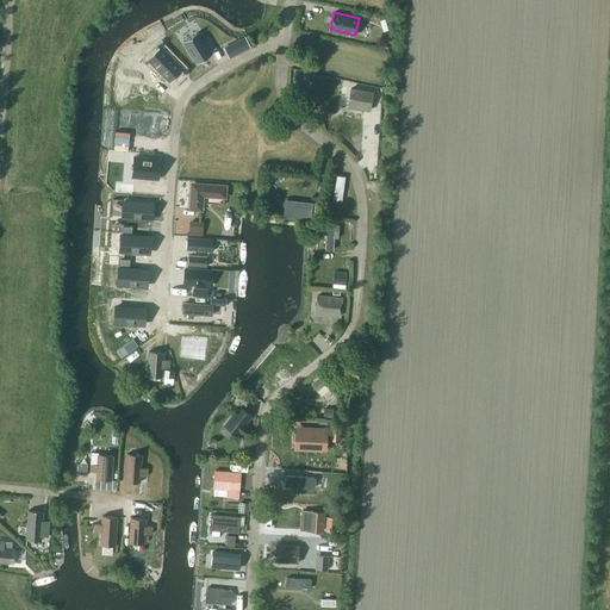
[(198,32),(184,41),(197,63),(211,54),(198,32)]
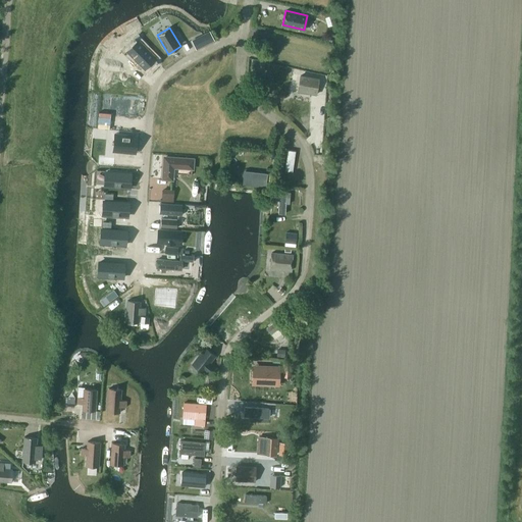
[(207,44),(214,40),(209,31),(202,34),(204,38),(193,44),(196,49),(207,44)]
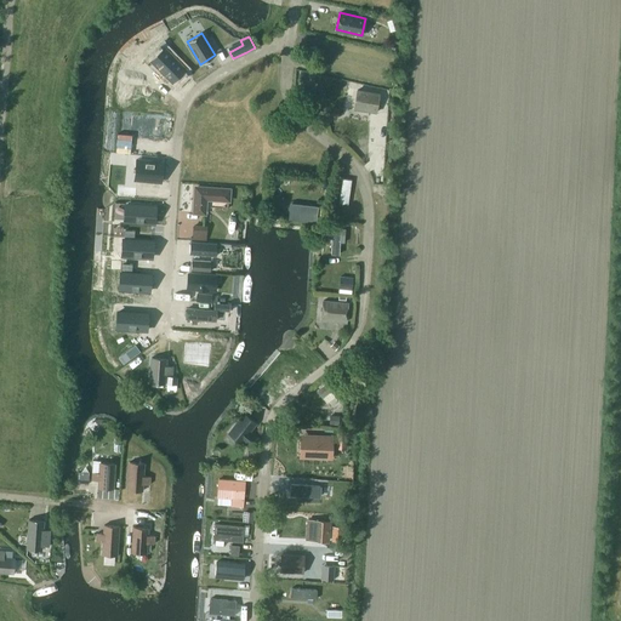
[(159,50),(148,64),(172,81),(182,67),(159,50)]
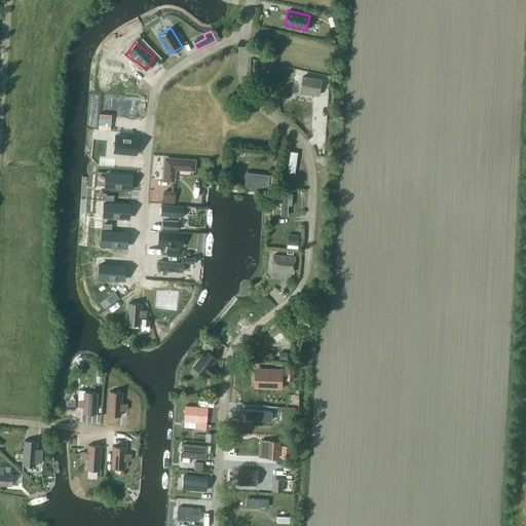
[(300,92),(318,96),(321,79),(302,76),(300,92)]
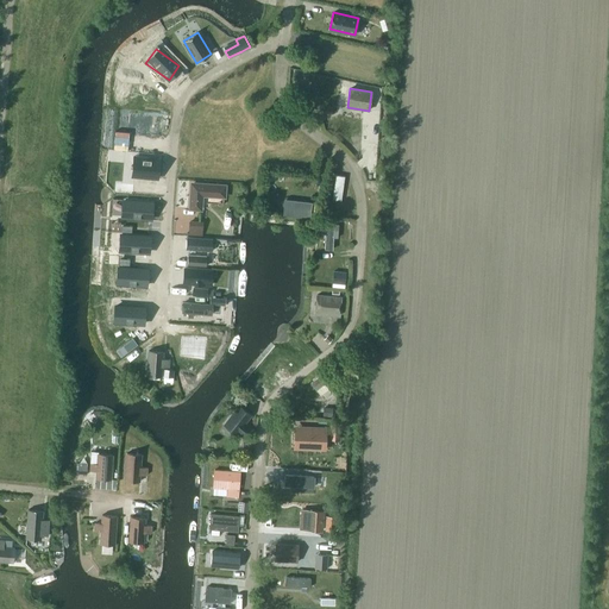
[(135,156),(132,176),(157,179),(159,158),(135,156)]
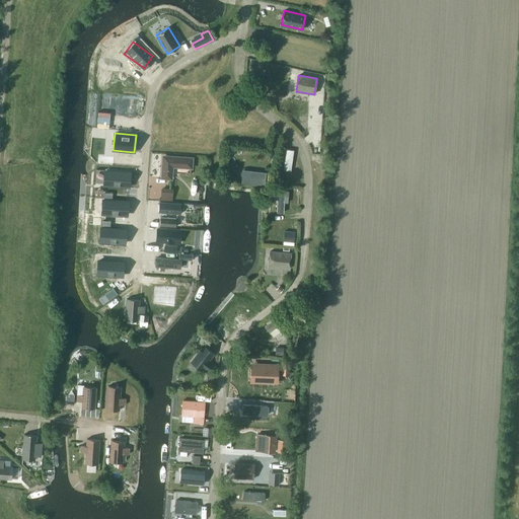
[(285,148),(282,168),(291,170),(294,149),(285,148)]
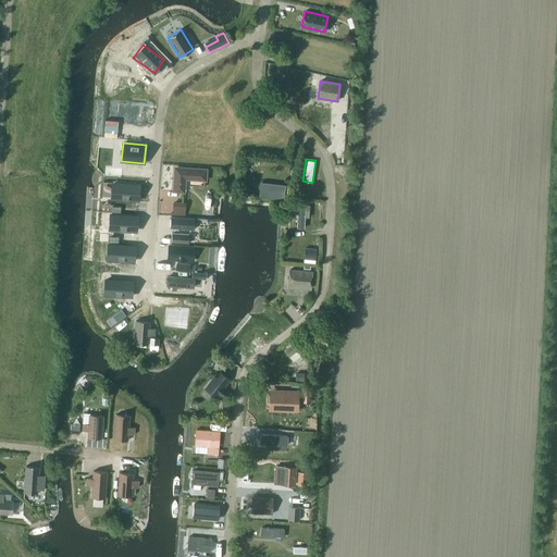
[(174,190),(183,190),(184,177),(205,180),(205,173),(206,173),(206,170),(201,170),(175,168),(174,190)]
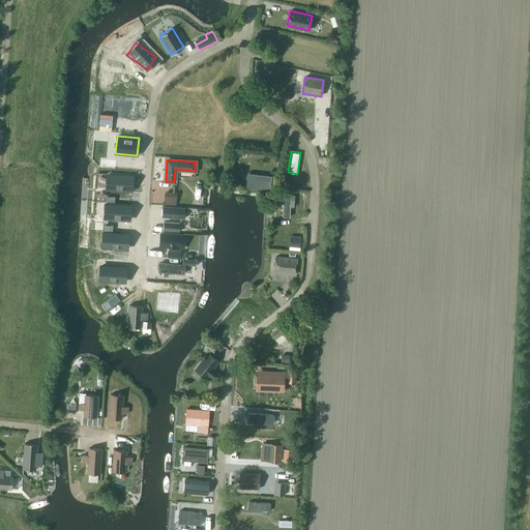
[(255,181),(254,187),(272,189),(273,177),(247,174),(246,180),(255,181)]
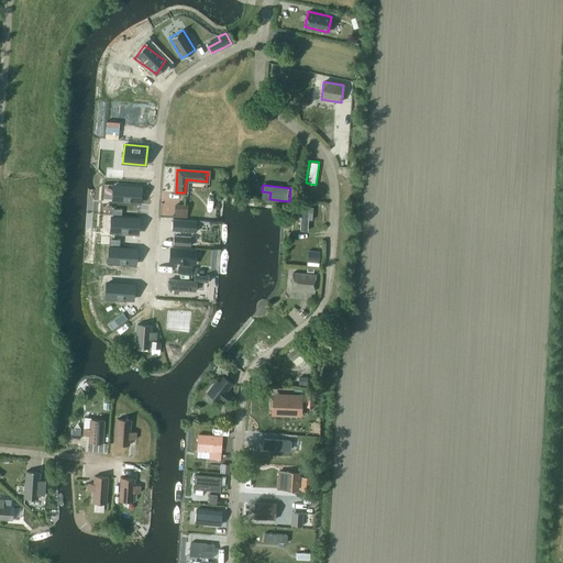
[(141,187),(113,186),(112,200),(140,201),(141,187)]
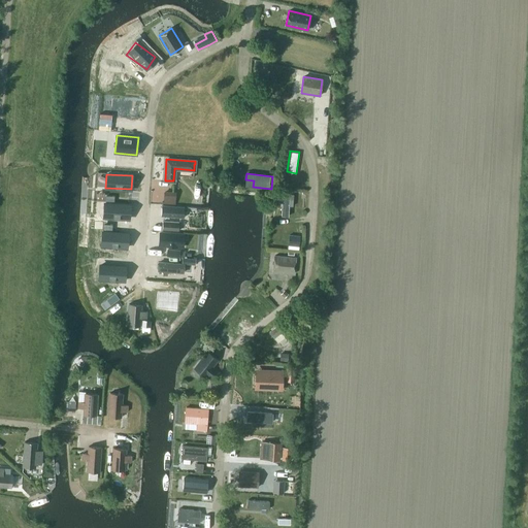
[(163,203),(175,204),(176,192),(164,191),(163,203)]
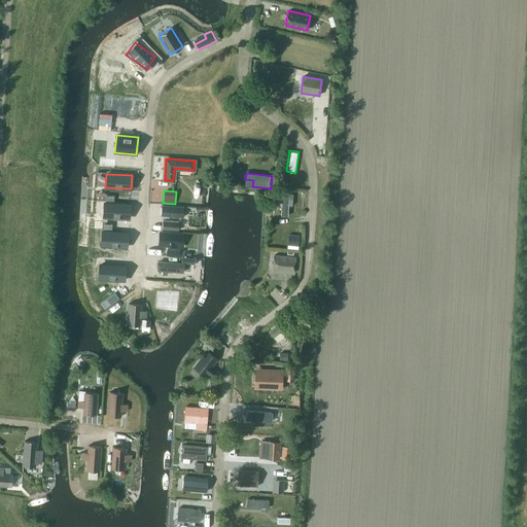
[(286,214),(286,205),(293,205),(293,192),(280,192),(280,214),(286,214)]
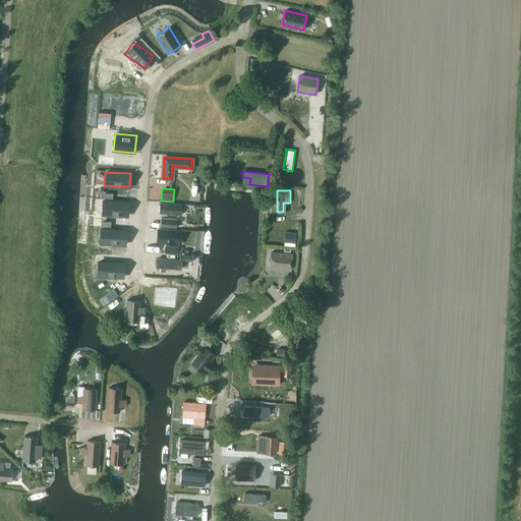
[(104,199),(103,213),(127,215),(128,201),(104,199)]
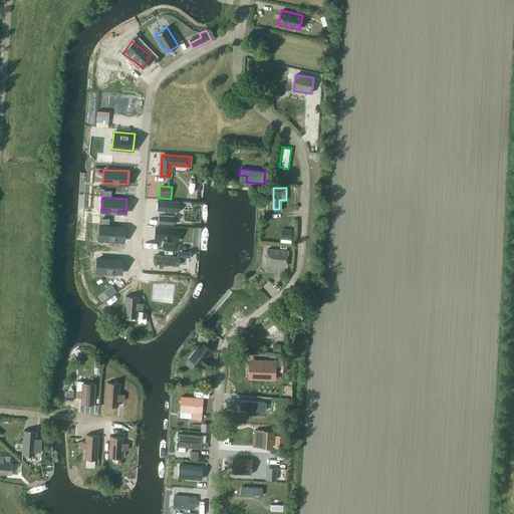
[(158,201),(157,211),(179,212),(180,202),(158,201)]
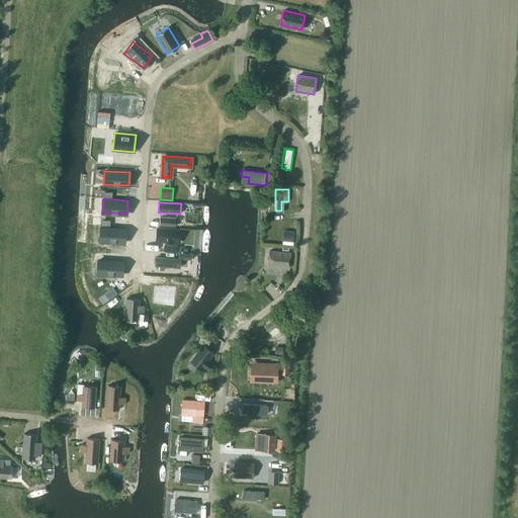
[(125,229),(101,227),(100,240),(124,242),(125,229)]
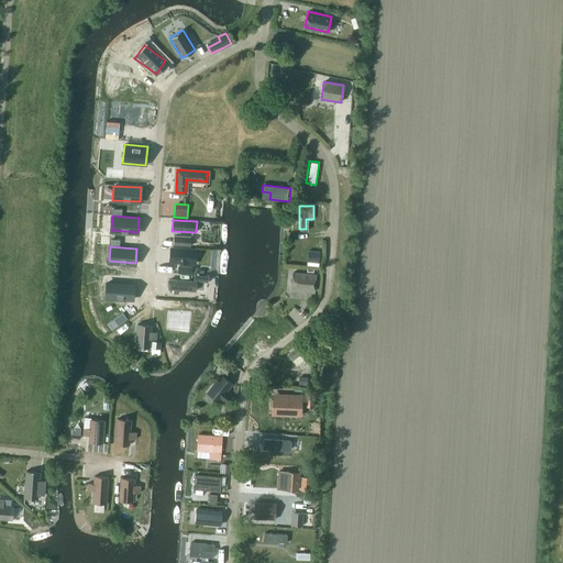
[(196,264),(197,251),(170,249),(170,262),(196,264)]
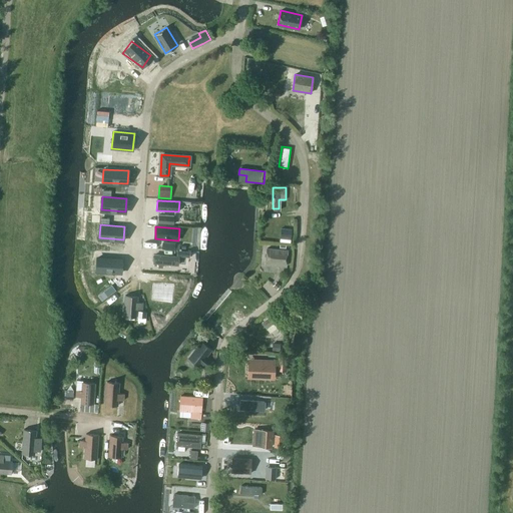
[(291,238),(292,228),(282,227),(281,237),(291,238)]
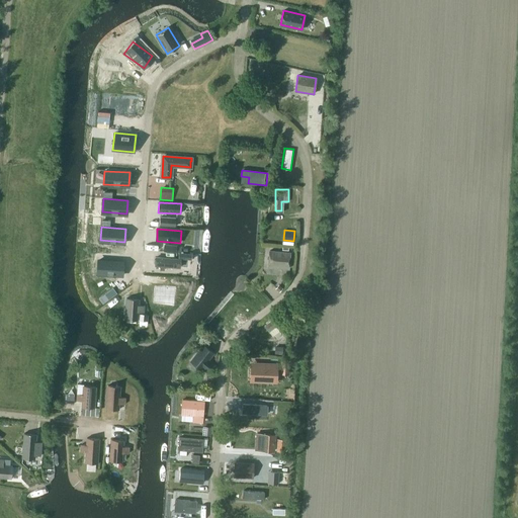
[(268,267),(288,268),(290,252),(269,251),(268,267)]
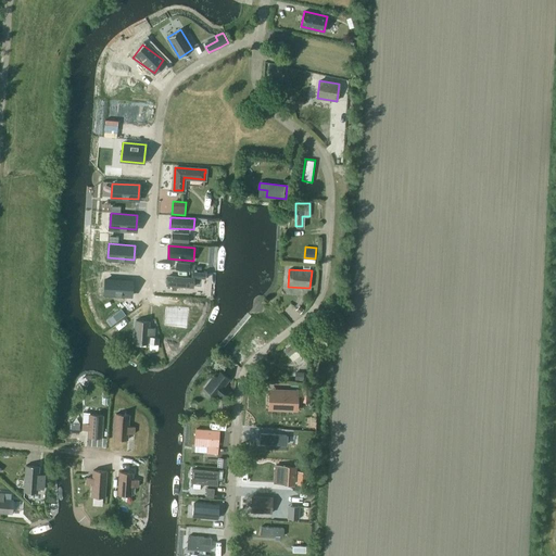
[(167,276),(167,286),(173,286),(172,289),(176,290),(177,286),(193,287),(194,278),(167,276)]
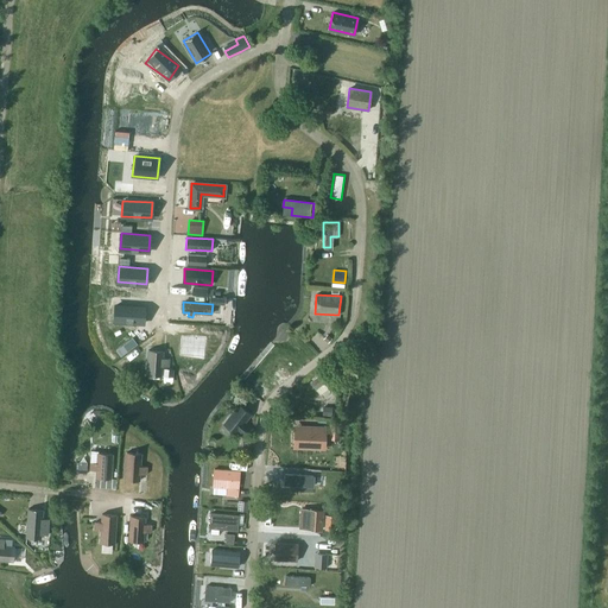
[(115,304),(114,320),(143,321),(144,305),(115,304)]
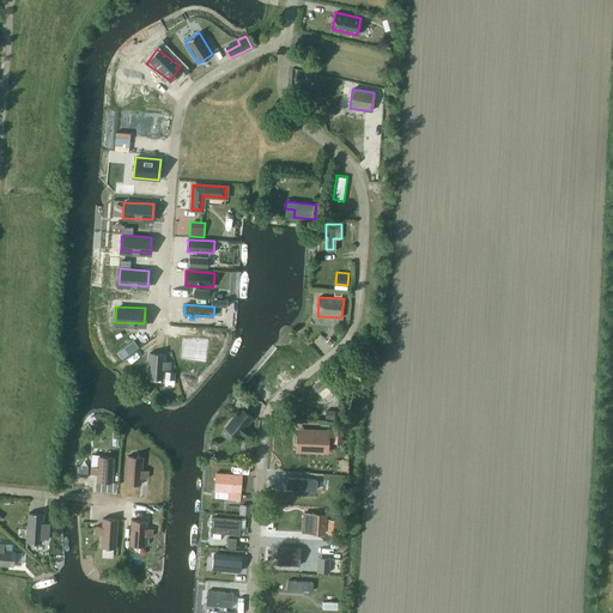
[(207,338),(183,337),(182,356),(206,357),(207,338)]
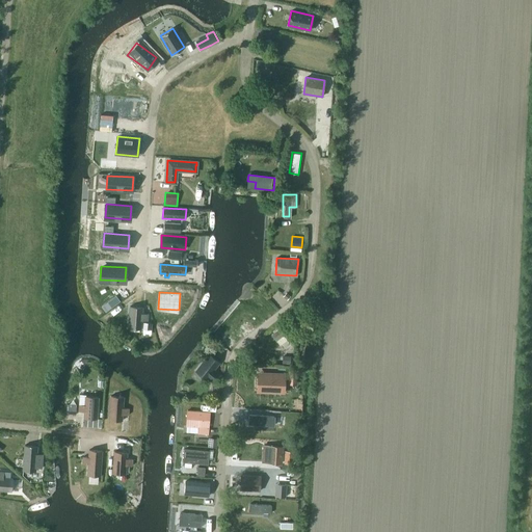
[(130,306),(128,328),(140,329),(141,320),(148,321),(148,314),(142,313),(142,307),(130,306)]
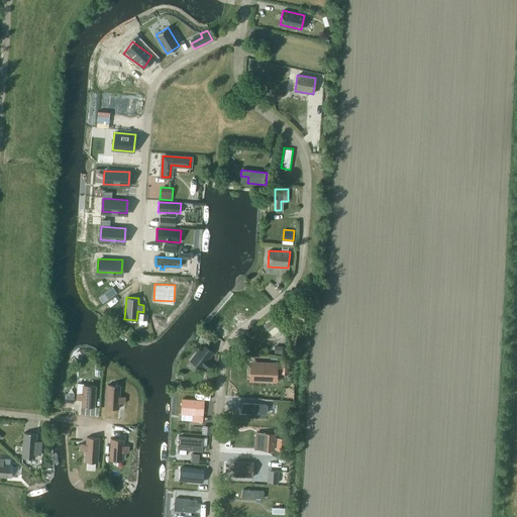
[(264,325),(269,331),(275,326),(283,336),(290,331),(277,314),(264,325)]
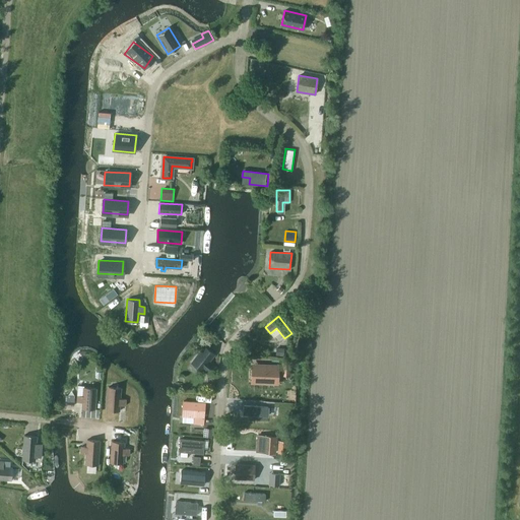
[(201,371),(202,369),(208,373),(214,365),(209,361),(214,354),(204,345),(191,362),(201,371)]
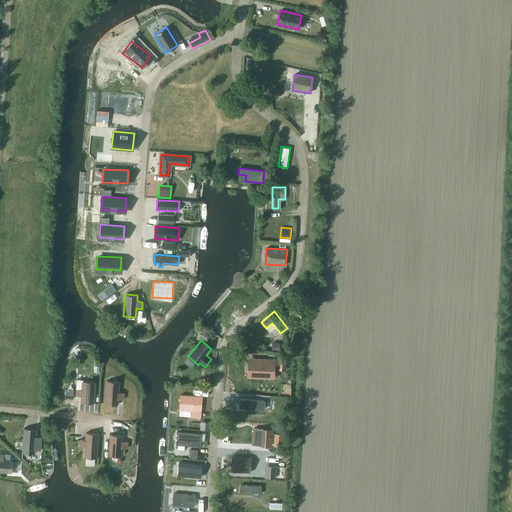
[(272,376),(273,361),(250,360),(250,375),(272,376)]
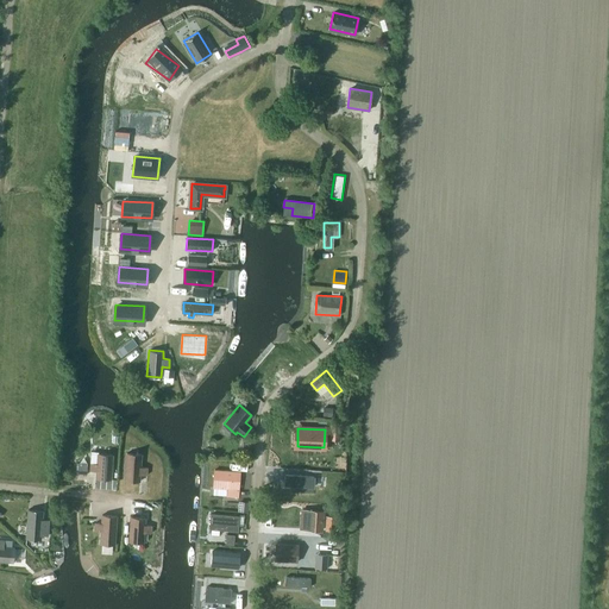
[(96,478),(111,479),(113,454),(98,453),(98,464),(90,463),(90,471),(96,471),(96,478)]
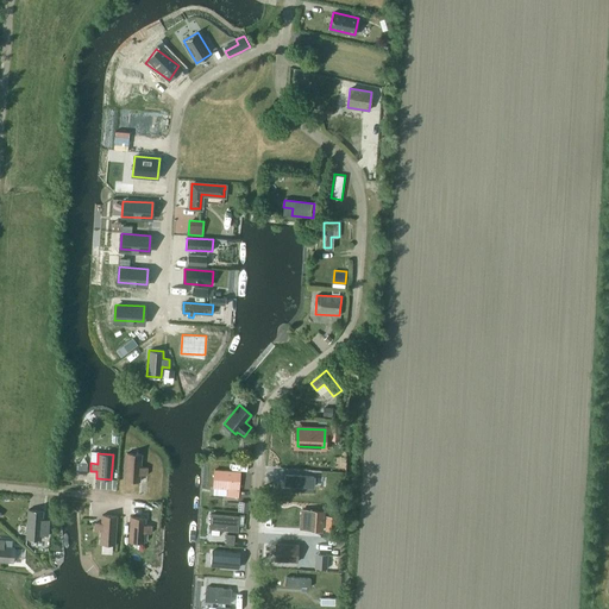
[(142,453),(127,453),(125,481),(139,482),(140,475),(146,475),(148,468),(140,466),(142,453)]
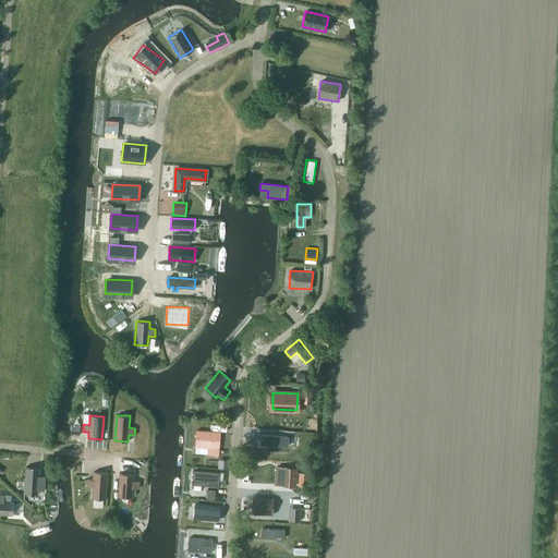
[(196,431),(195,447),(196,447),(208,448),(208,455),(218,456),(220,432),(196,431)]
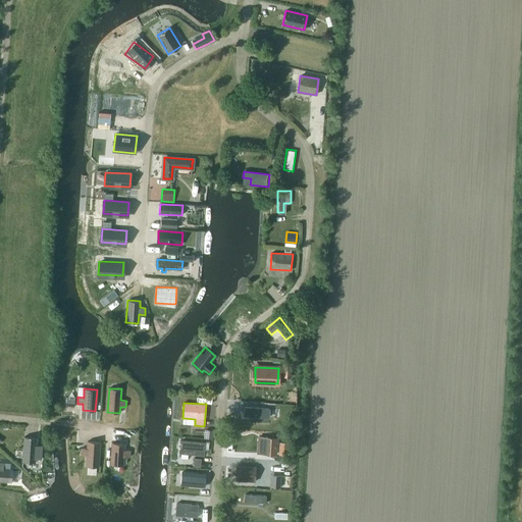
[(244,407),(244,417),(269,418),(270,409),(244,407)]
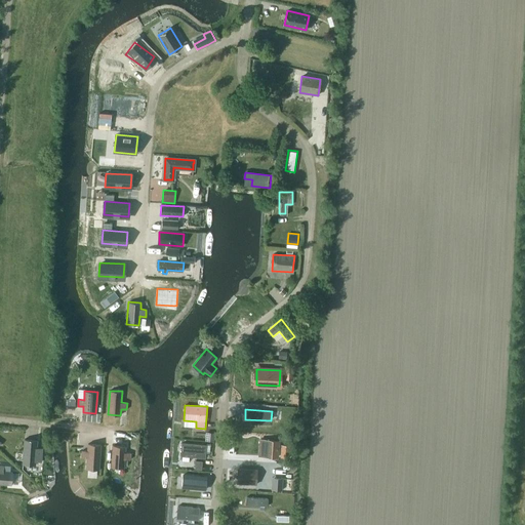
[(23,465),(35,466),(35,461),(41,461),(41,454),(42,448),(36,447),(37,440),(25,439),(23,465)]
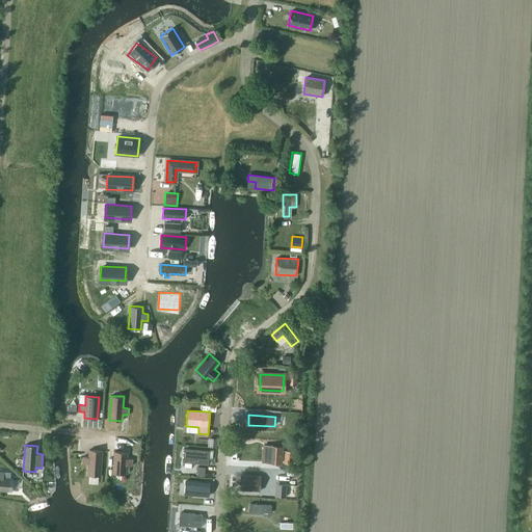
[(282,463),(283,446),(270,446),(268,462),(282,463)]
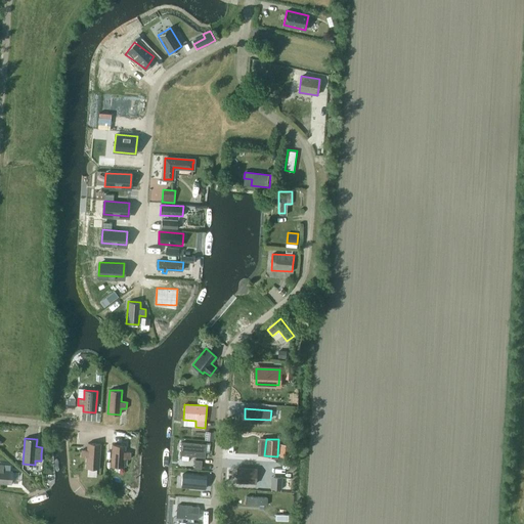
[(181,442),(180,454),(204,456),(205,444),(181,442)]
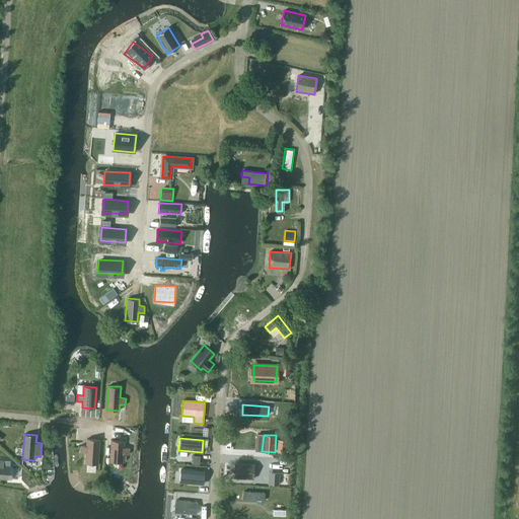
[(85,463),(97,464),(99,439),(87,439),(86,446),(81,445),(80,452),(86,452),(85,463)]
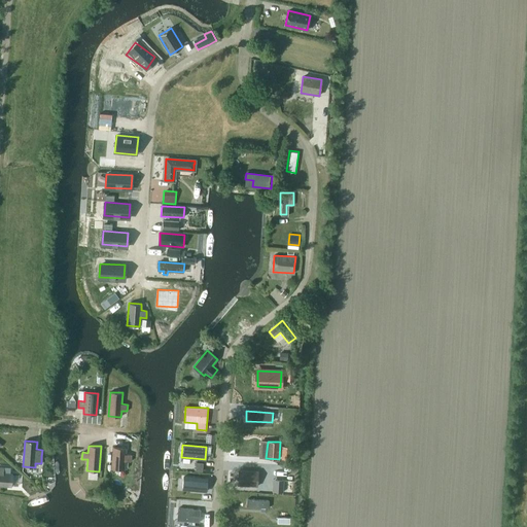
[(111,468),(125,469),(125,461),(131,461),(131,454),(126,454),(126,448),(113,447),(111,468)]
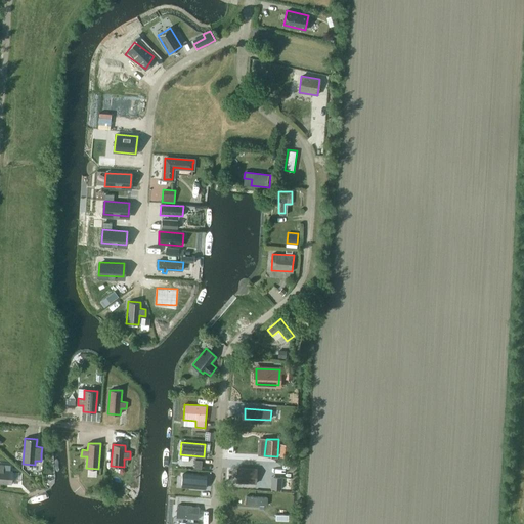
[(0,482),(11,483),(12,471),(3,471),(4,465),(0,464),(0,482)]
